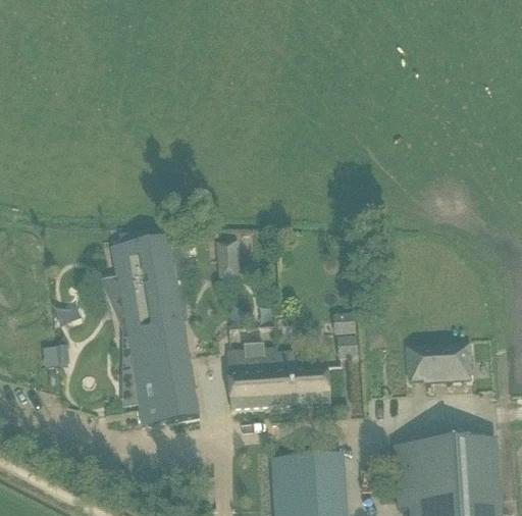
[(142,424),(200,415),(169,236),(112,246),(142,424)]
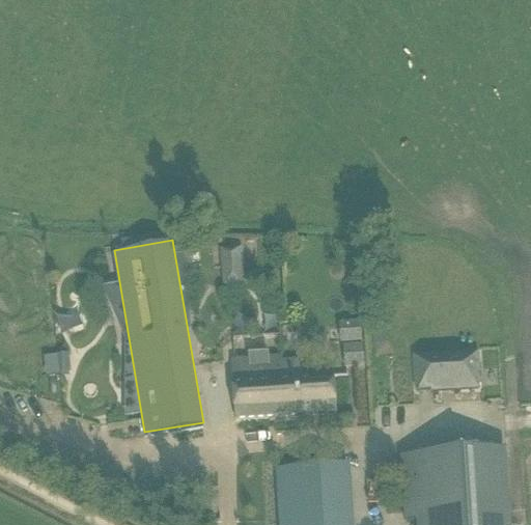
[(243,243),(221,245),(222,261),(222,264),(244,263),(243,243)]
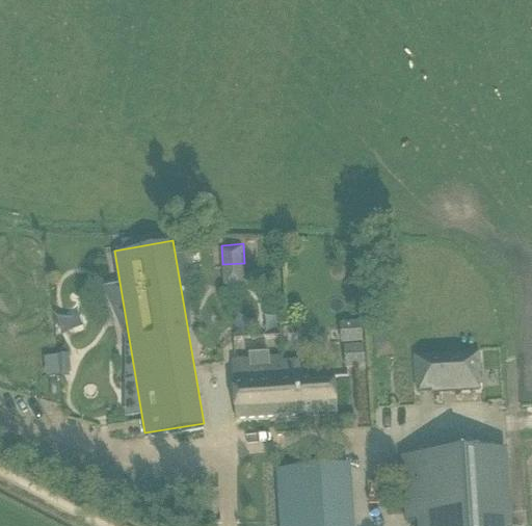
[(361,320),(346,321),(347,340),(362,339),(361,320)]
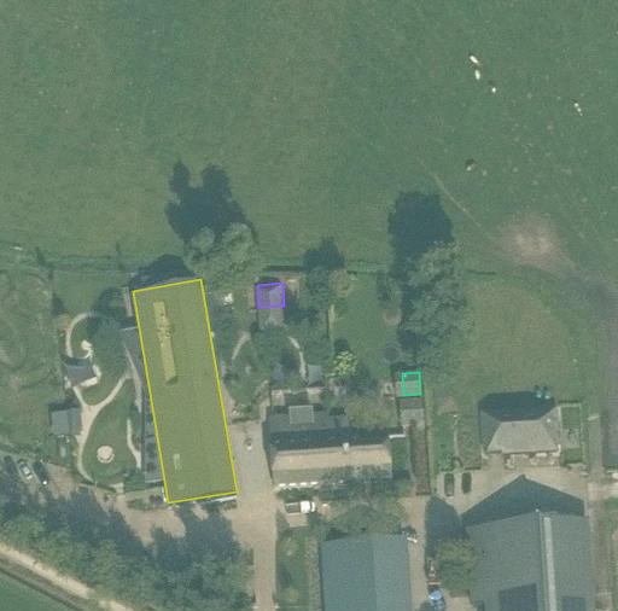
[(450,372),(435,373),(437,403),(453,402),(450,372)]
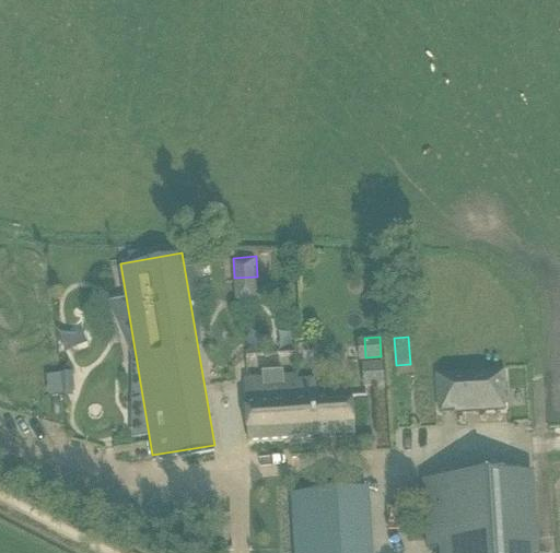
[(504,366),(436,372),(439,407),(455,406),(455,409),(505,406),(504,388),(506,388),(504,366)]
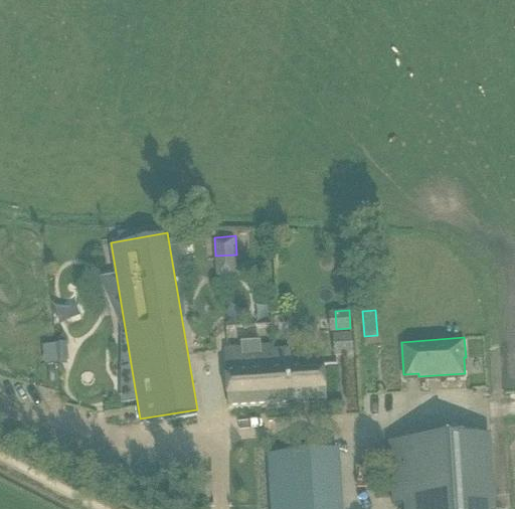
[(228,402),(327,396),(324,359),(275,362),(273,342),(261,343),(261,340),(241,341),(241,344),(224,346),(228,402)]
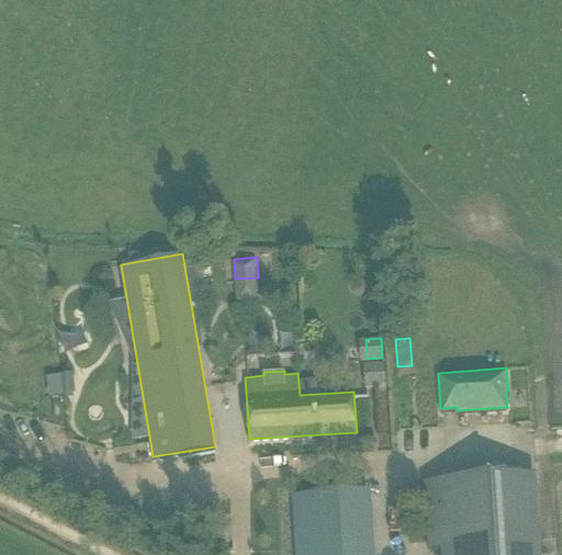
[(536,554),(531,473),(424,480),(428,548),(446,547),(446,554),(536,554)]
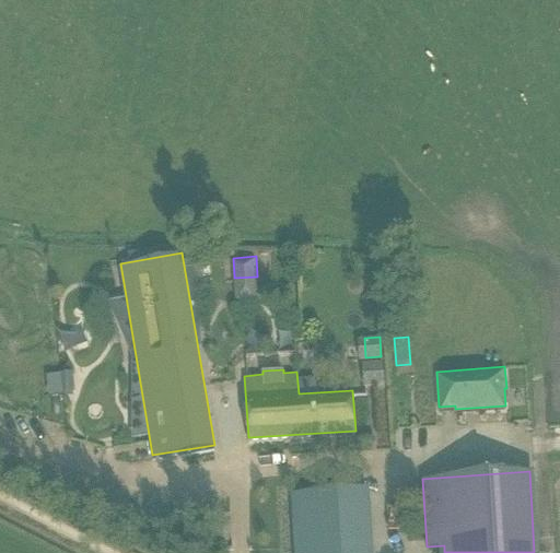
[(260,495),(261,552),(372,552),(369,491),(260,495)]
